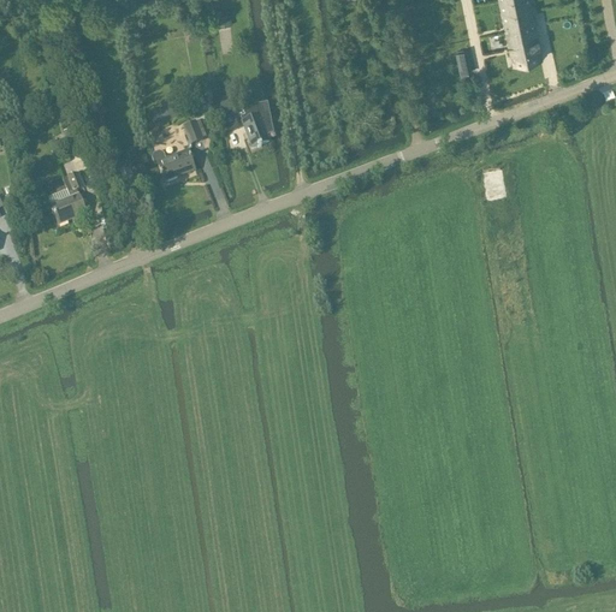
[(499,0),(513,61),(531,58),(533,59),(538,58),(539,55),(542,55),(531,0),(499,0)]
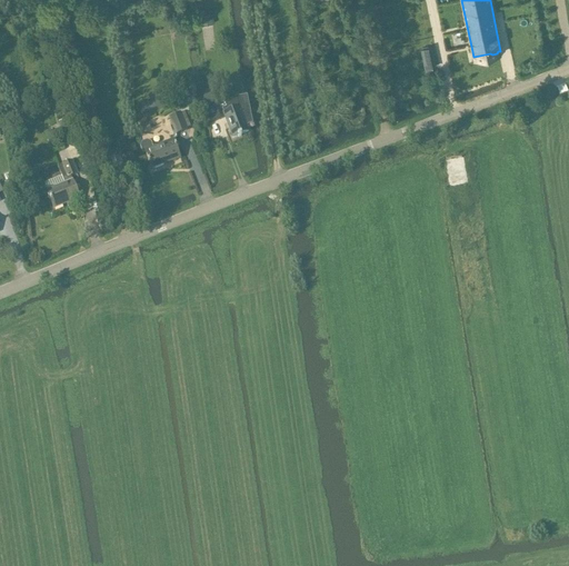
[(212,6),(197,8),(199,17),(200,17),(211,15),(213,15),(212,6)]
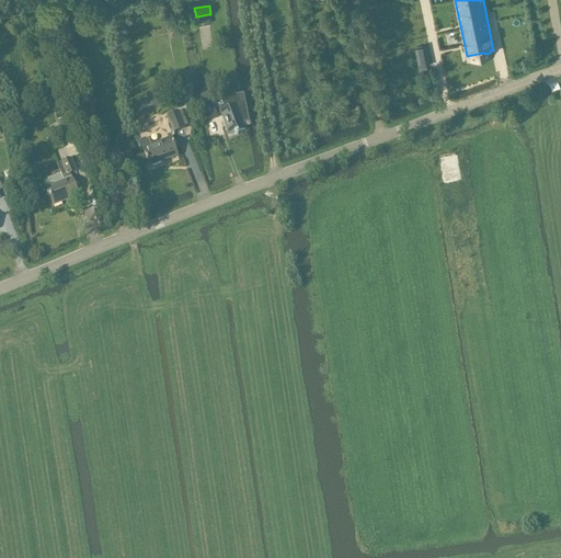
[(427,50),(426,43),(415,45),(416,53),(427,50)]
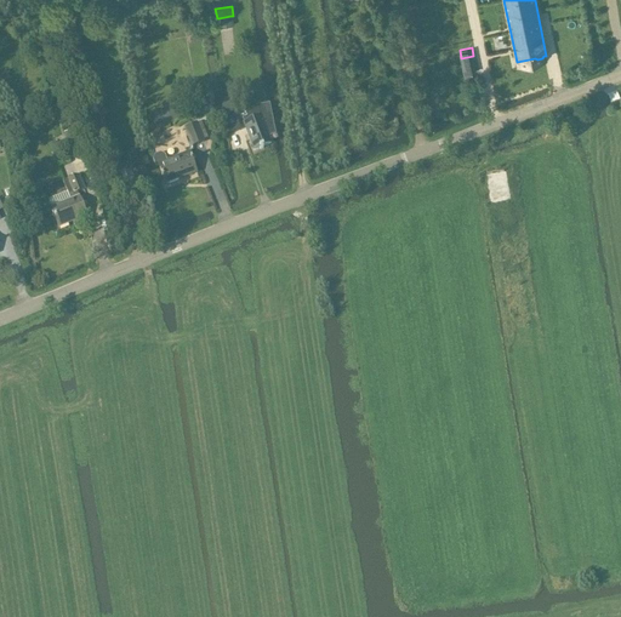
[(237,114),(238,114),(231,96),(221,100),(224,119),(227,118),(229,131),(240,127),(237,114)]
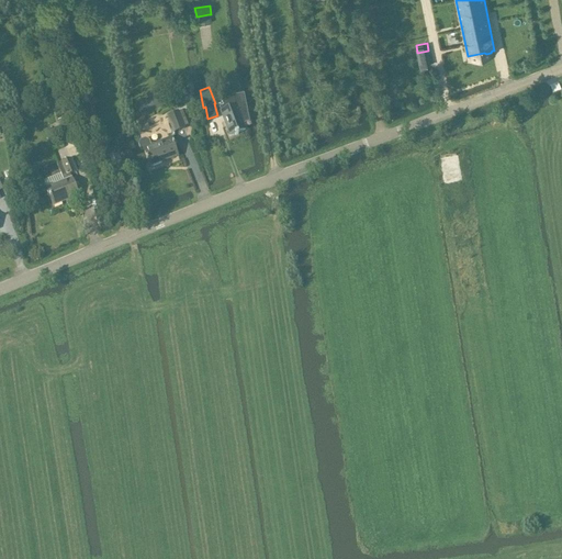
[(220,105),(221,110),(231,134),(246,129),(244,122),(249,119),(244,92),(233,93),(223,100),(224,103),(220,105)]
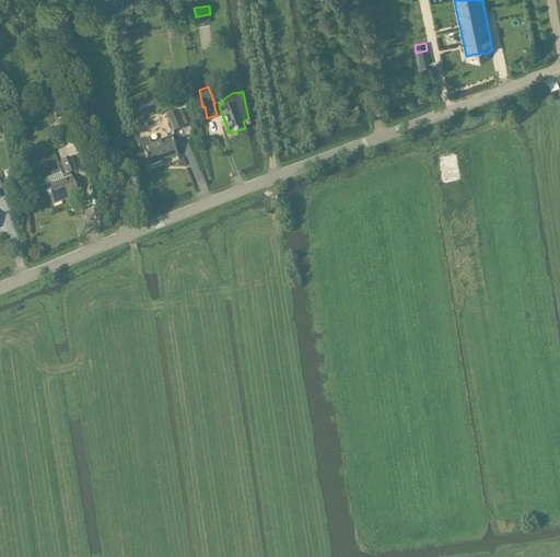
[(185,126),(178,108),(165,113),(172,130),(185,126)]
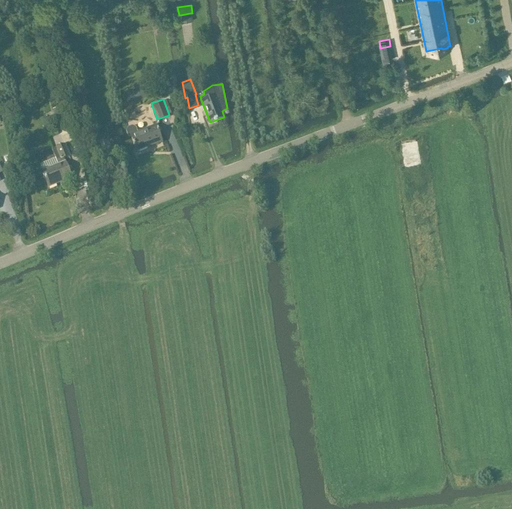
[(54,113),(52,113),(53,118),(55,117),(57,123),(68,119),(63,104),(52,107),(54,113)]
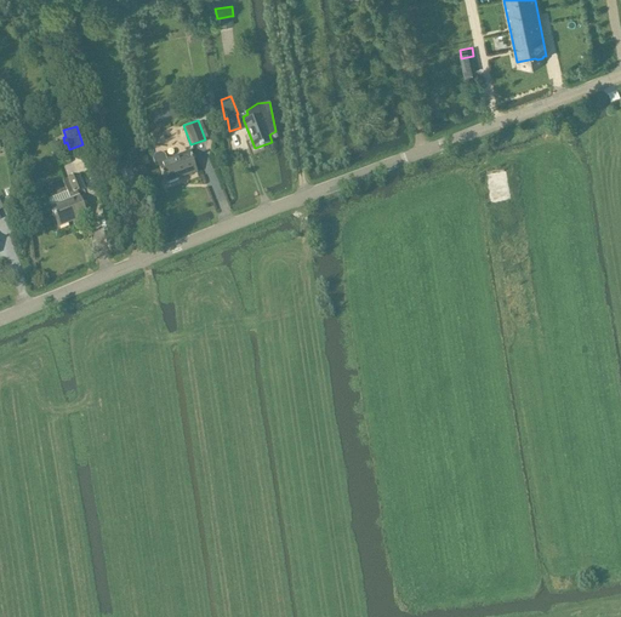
[(62,148),(51,150),(55,159),(64,155),(62,148)]
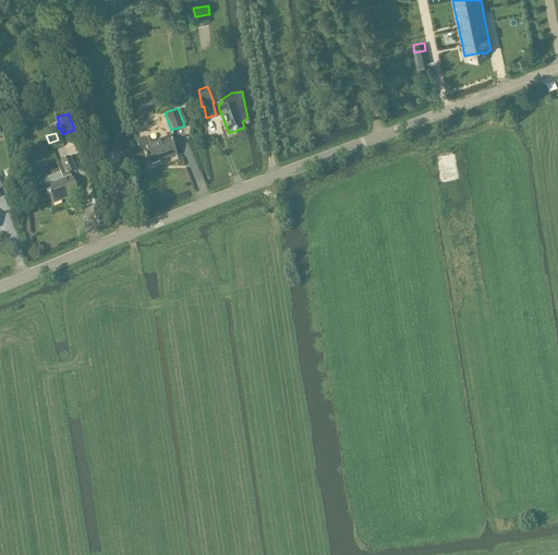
[(170,134),(149,142),(147,136),(144,135),(138,137),(136,141),(140,148),(143,147),(148,164),(177,153),(170,134)]
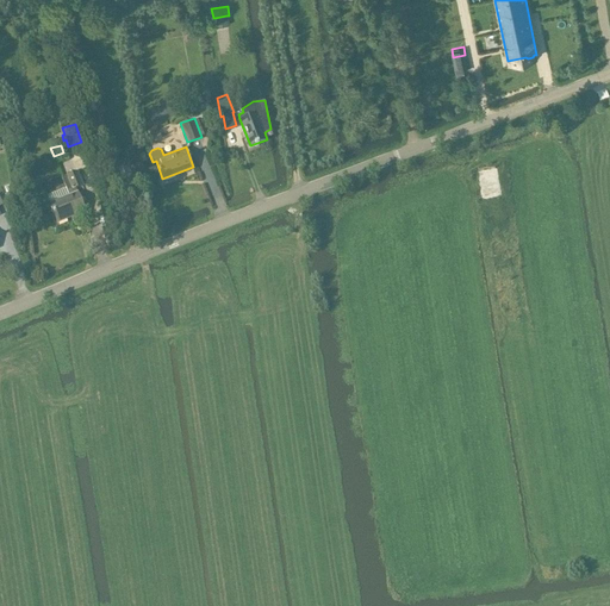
[(79,151),(72,154),(76,167),(83,164),(79,151)]
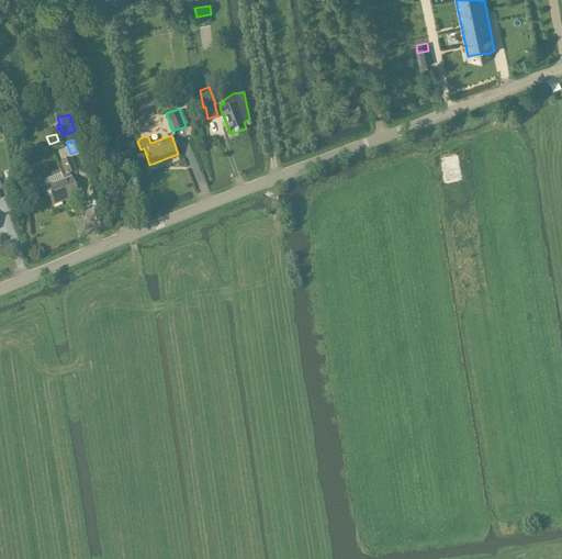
[(462,179),(458,152),(438,155),(442,182),(462,179)]
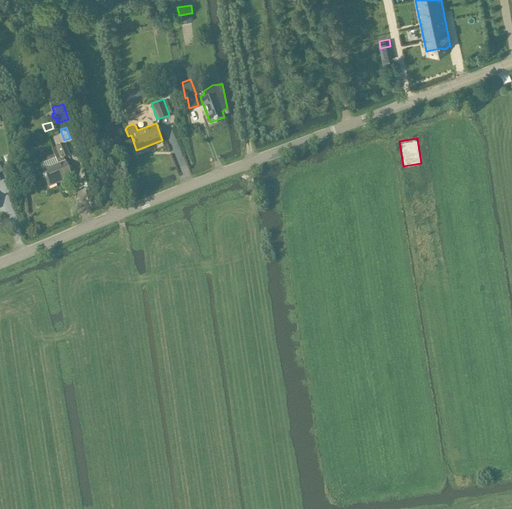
[(56,159),(58,163),(65,160),(64,157),(70,154),(65,142),(55,146),(59,157),(56,159)]
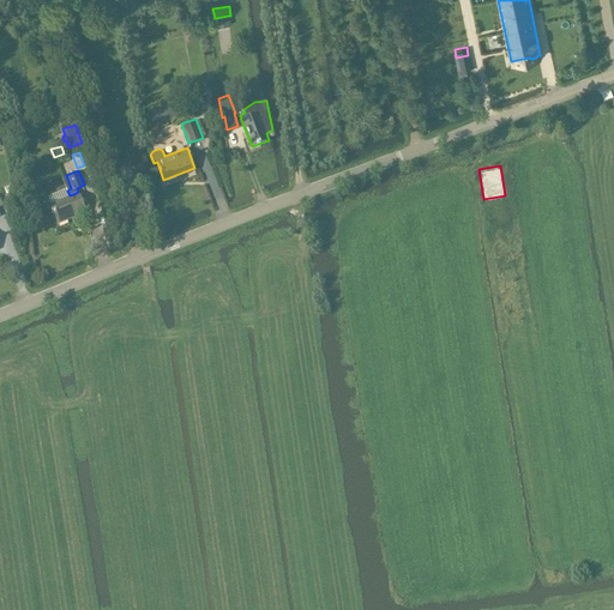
[(34,188),(32,174),(24,175),(26,189),(34,188)]
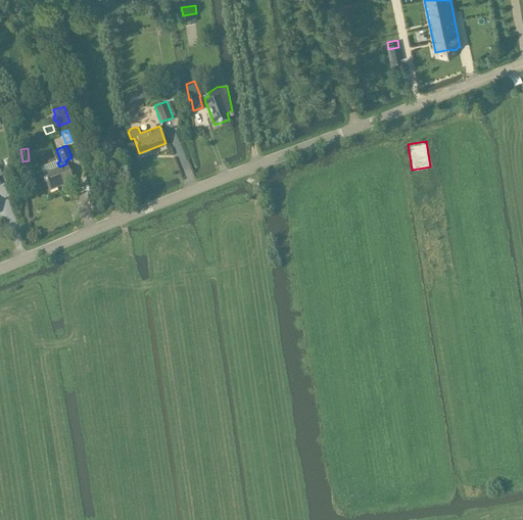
[(66,163),(59,167),(42,173),(49,190),(61,185),(62,188),(75,183),(66,163)]
